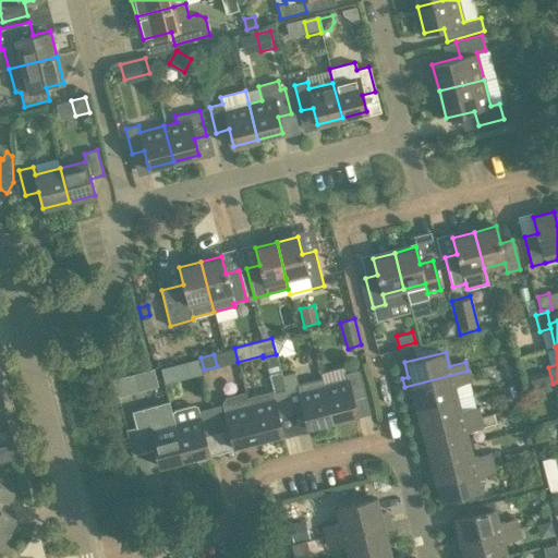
[(161,380),(195,374),(193,359),(158,365),(161,380)]
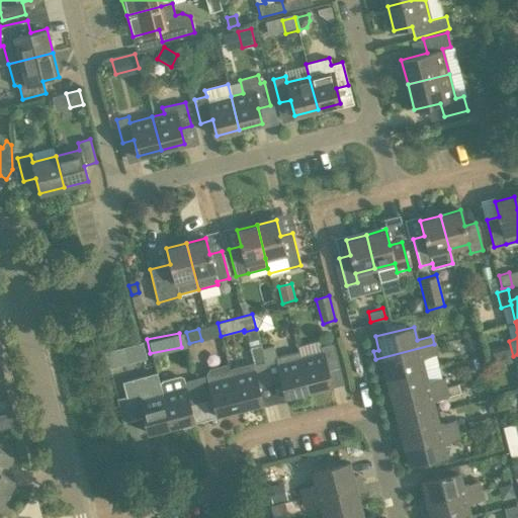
[(146,357),(142,341),(117,348),(105,351),(109,366),(121,363),(146,357)]
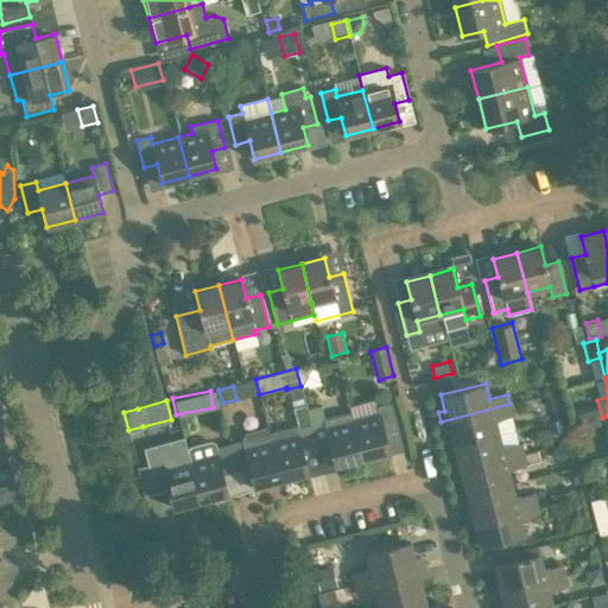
[(378,413),(352,419),(362,458),(388,451),(384,434),(398,430),(391,403),(377,406),(378,413)]
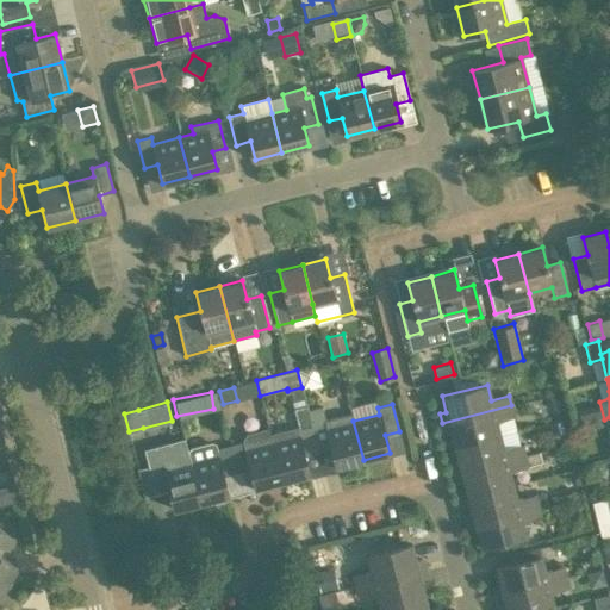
[(516,431),(512,416),(514,416),(511,405),(442,423),(444,433),(450,431),(455,447),(499,435),(516,431)]
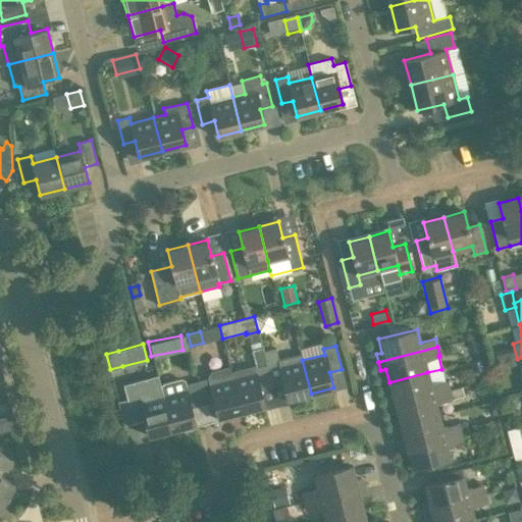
[(246,375),(232,378),(241,412),(264,406),(260,389),(271,386),(262,352),(261,348),(252,350),(256,366),(244,369),(246,375)]
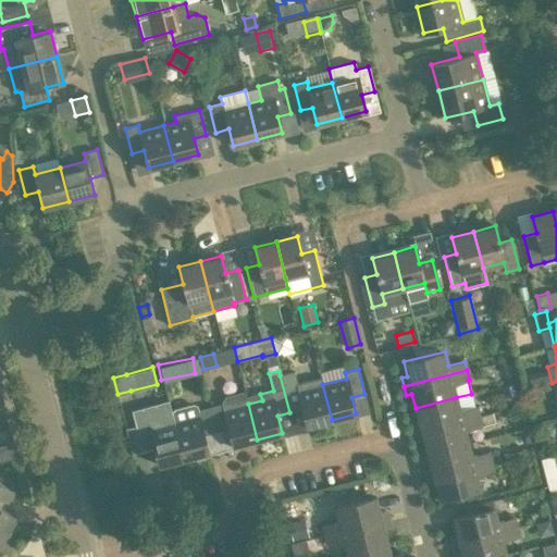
[(307,426),(332,420),(322,384),(321,378),(296,384),(293,372),(280,375),(289,412),(302,409),(307,426)]
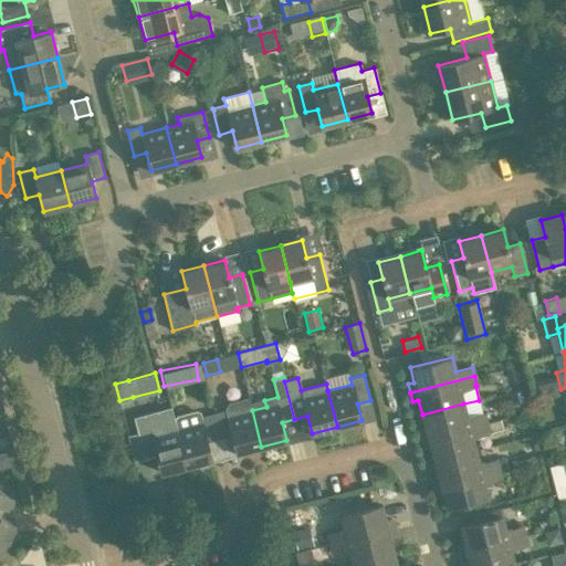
[(237,453),(261,447),(252,410),(249,397),(226,402),(224,406),(224,410),(212,413),(219,439),(232,436),(237,453)]
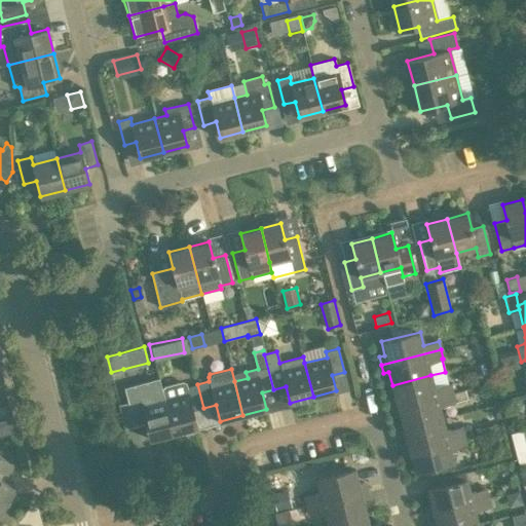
[(390,400),(392,408),(452,392),(450,384),(435,388),(430,375),(392,385),(396,399),(390,400)]
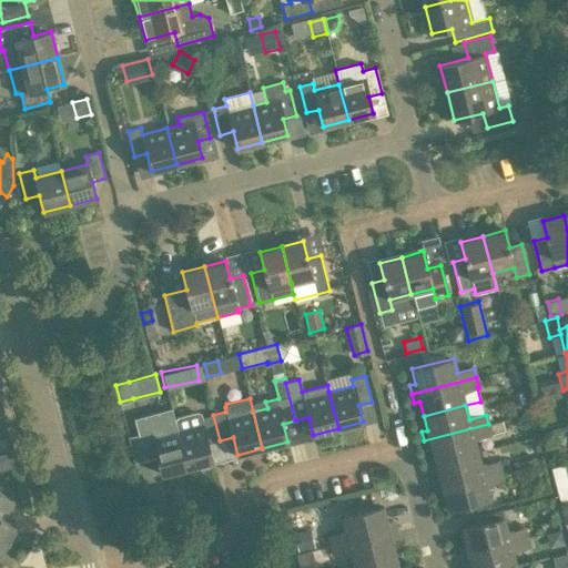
[(175,422),(178,430),(186,467),(212,460),(208,444),(220,440),(213,415),(201,417),(201,415),(196,413),(178,417),(175,422)]
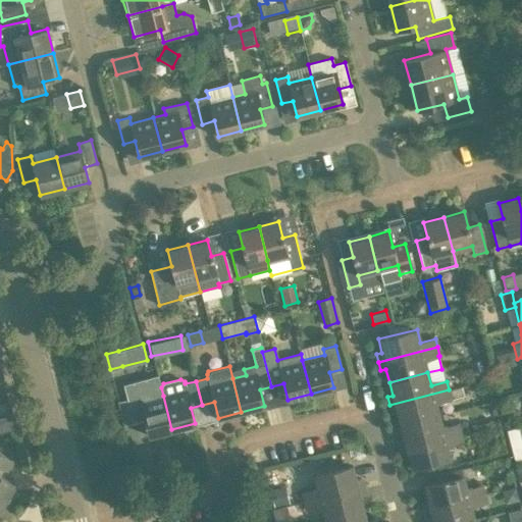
[(397,412),(400,425),(438,415),(435,402),(451,398),(449,389),(389,405),(392,413),(397,412)]
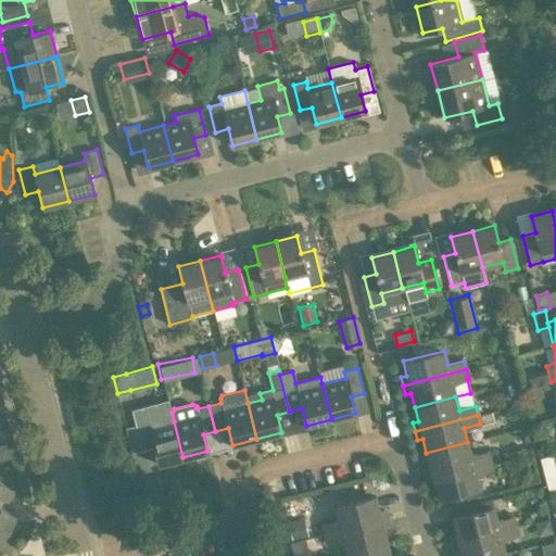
[(159,464),(182,457),(174,421),(150,428),(148,421),(135,425),(141,451),(154,447),(159,464)]
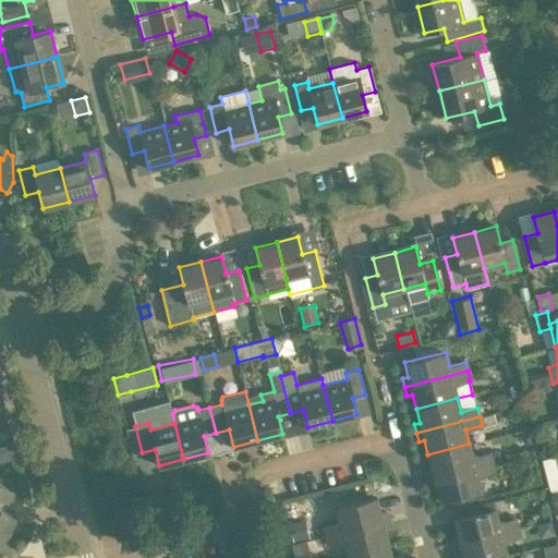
[(426,470),(428,478),(492,462),(488,452),(472,457),(469,444),(427,455),(432,468),(426,470)]
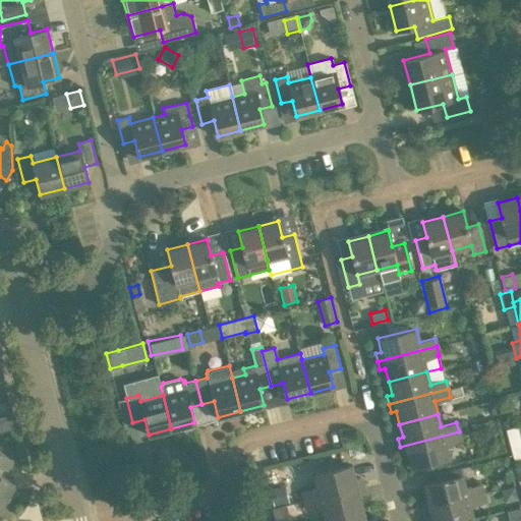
[(0,430),(12,428),(8,416),(0,417),(0,430)]
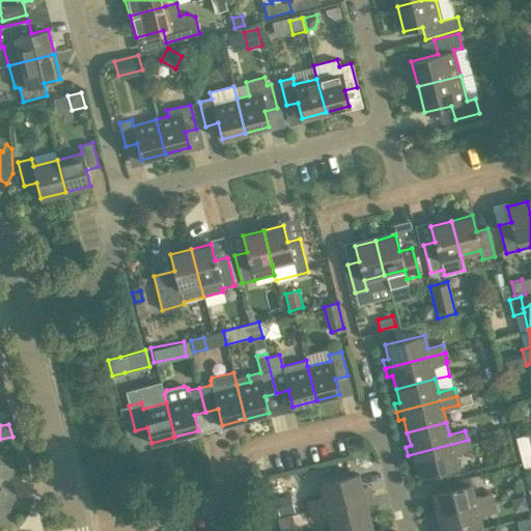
[(525,435),(514,438),(518,451),(529,448),(525,435)]
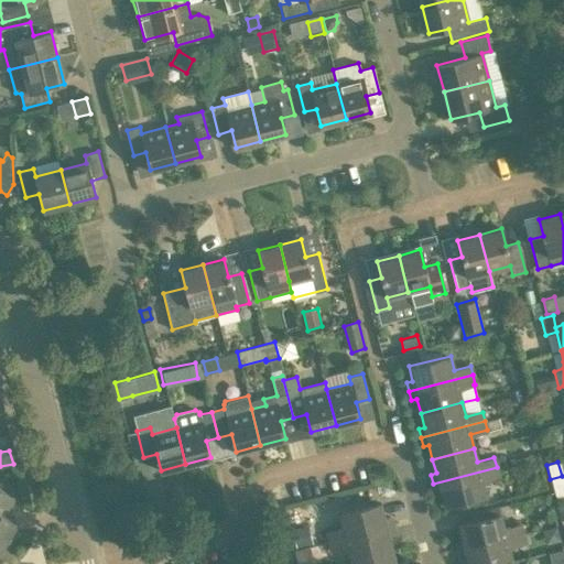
[(499,476),(497,467),(433,484),(435,492),(441,491),(444,506),(486,495),(481,480),(499,476)]
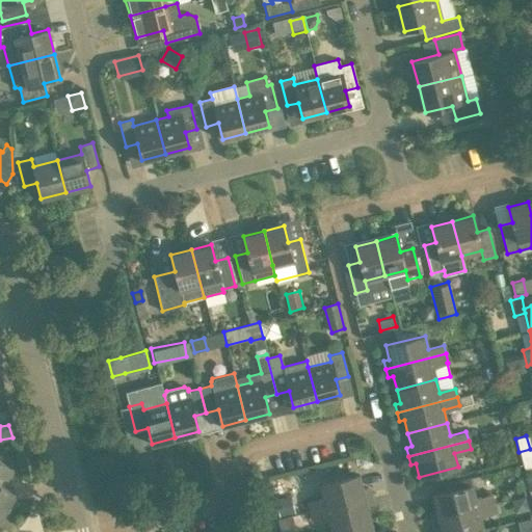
[(0,512),(2,514),(15,493),(2,485),(11,470),(0,462),(0,512)]
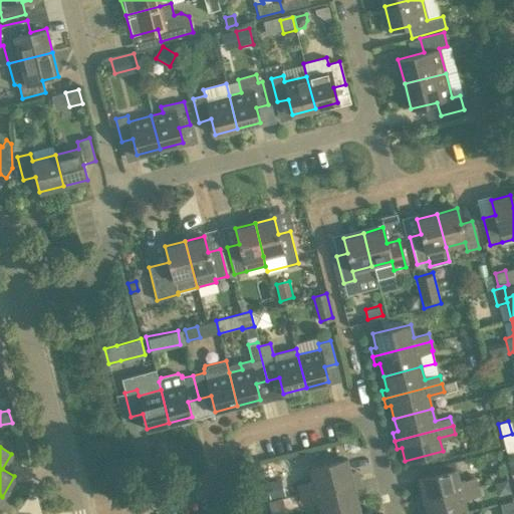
[(296,485),(299,494),(357,479),(354,471),(349,472),(346,459),(308,468),(312,481),(296,485)]
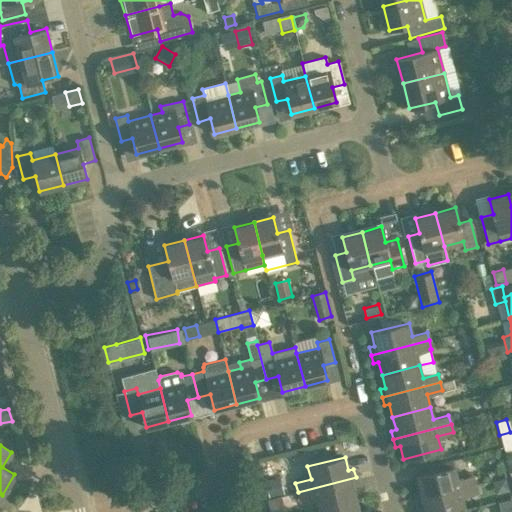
[(414,491),(416,499),(474,484),(472,476),(457,480),(454,467),(416,476),(419,490),(414,491)]
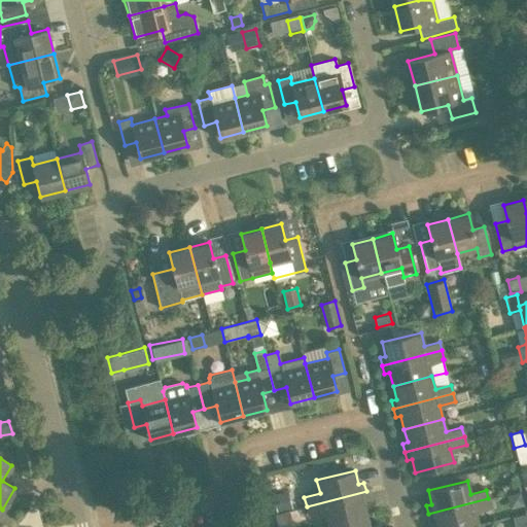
[(369,499),(366,491),(307,506),(309,515),(324,511),(327,523),(366,514),(363,500),(369,499)]
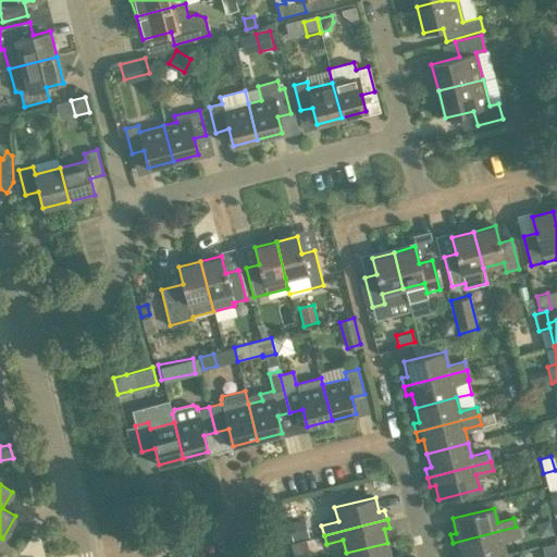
[(288,524),(293,540),(308,535),(304,520),(288,524)]
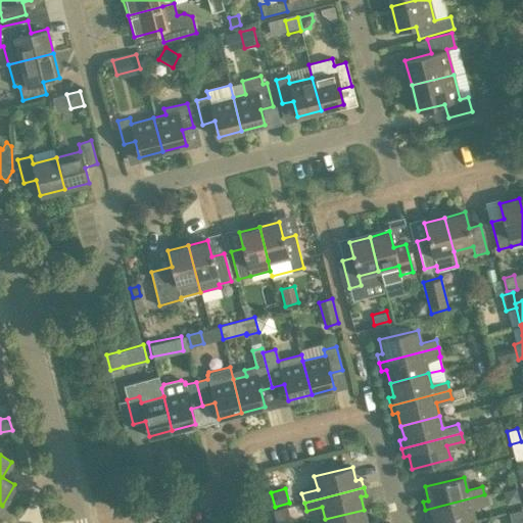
[(432,517),(433,522),(462,522),(474,520),(471,507),(486,504),(484,494),(425,510),(427,518),(432,517)]
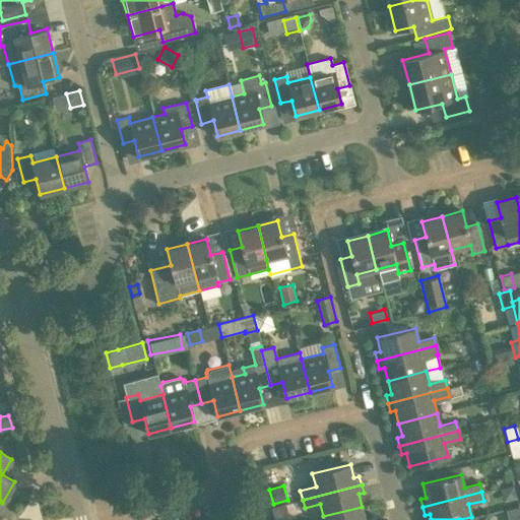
[(365,519),(362,507),(323,516),(323,519),(370,519),(370,518),(365,519)]
